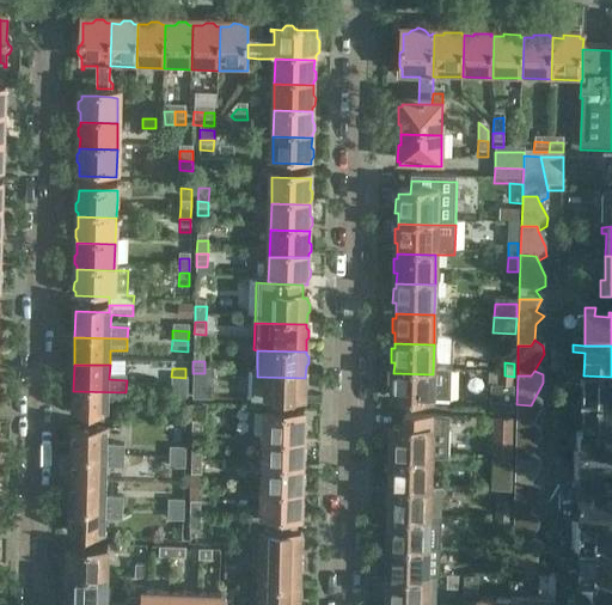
[(203,386),(204,373),(193,373),(193,385),(203,386)]
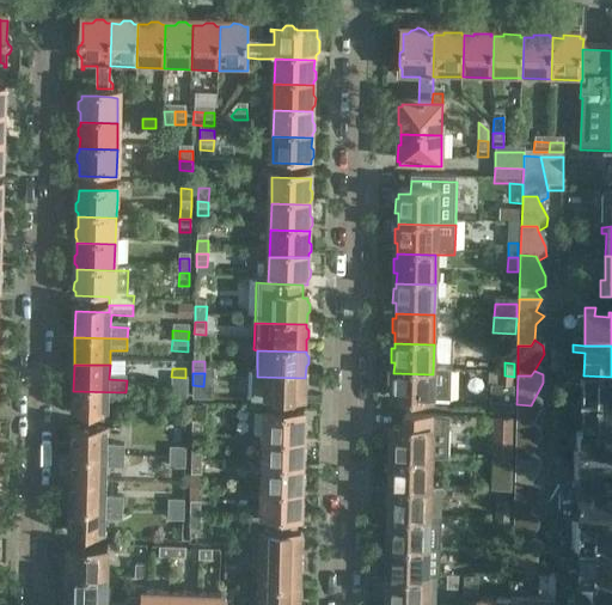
[(450,374),(433,373),(433,374),(393,373),(393,378),(391,377),(390,392),(393,392),(393,403),(432,404),(450,404),(450,374)]
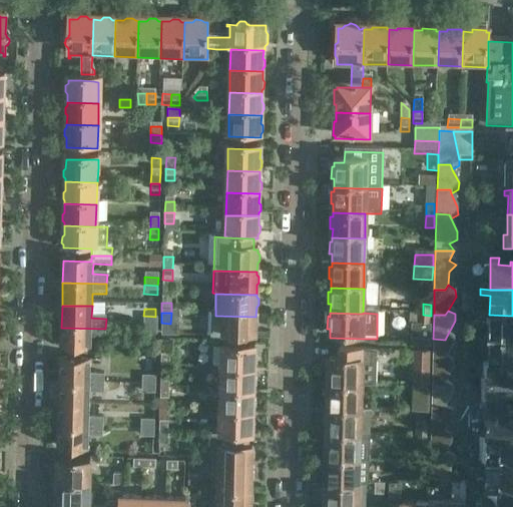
[(512,316),(489,315),(479,314),(479,320),(489,320),(489,339),(489,341),(512,341),(512,316)]
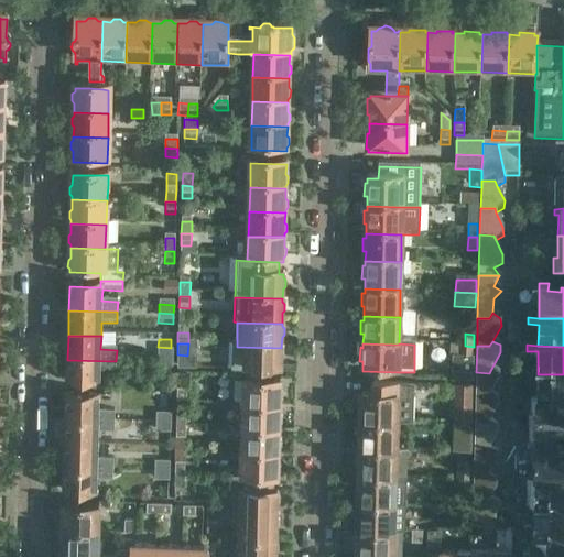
[(473,385),(474,347),(465,346),(464,360),(452,360),(451,385),(473,385)]
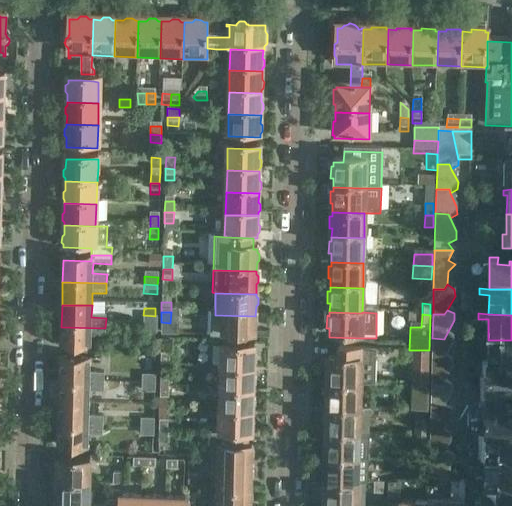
[(255,316),(215,315),(212,315),(211,336),(253,337),(253,338),(255,338),(255,328),(257,326),(257,320),(255,318),(255,316)]
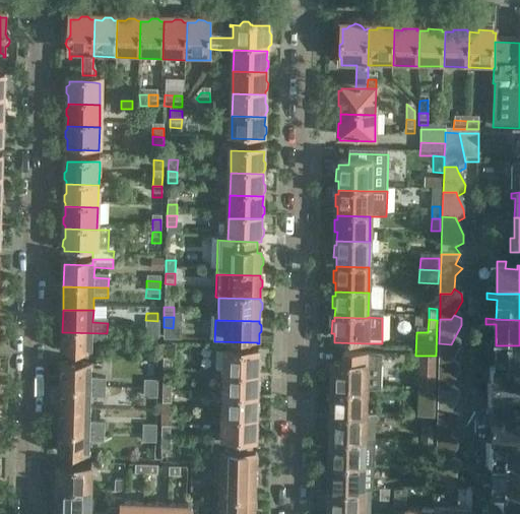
[(159,335),(159,325),(146,324),(145,334),(159,335)]
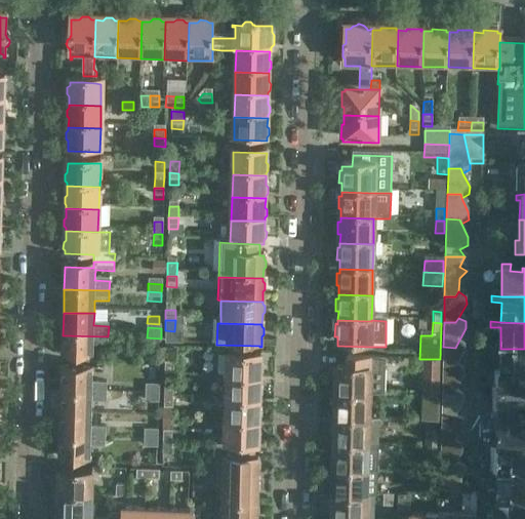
[(108,347),(108,336),(63,335),(62,358),(92,359),(93,346),(108,347)]
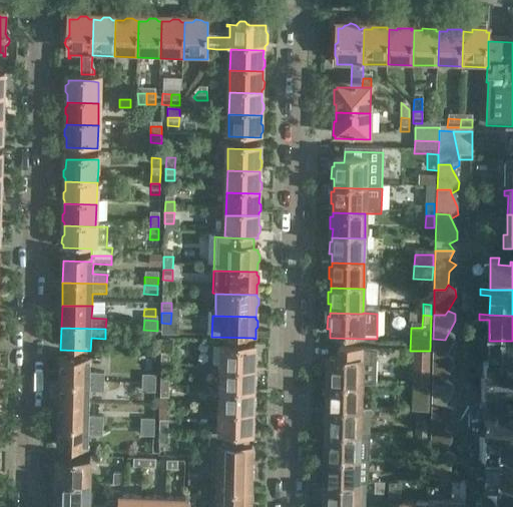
[(156,338),(157,331),(143,330),(143,337),(156,338)]
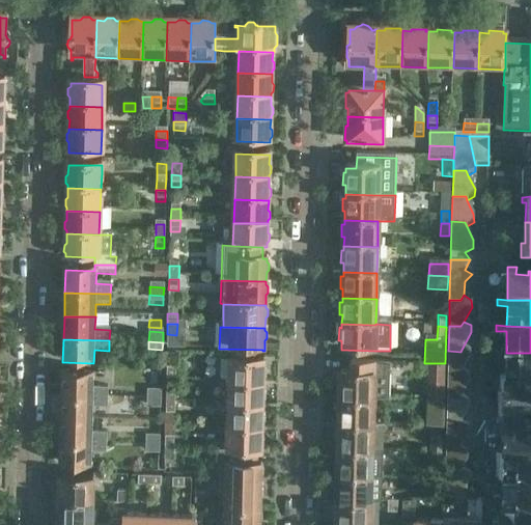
[(470,351),(463,348),(460,352),(448,351),(447,377),(459,377),(462,372),(470,359),(470,351)]
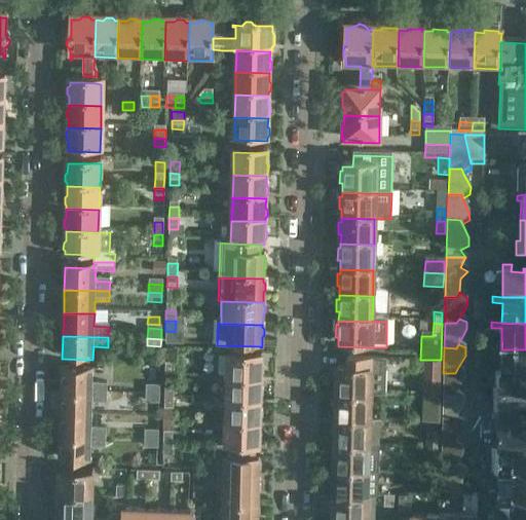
[(525,349),(501,349),(501,347),(491,347),(491,355),(500,355),(500,375),(525,375),(525,349)]
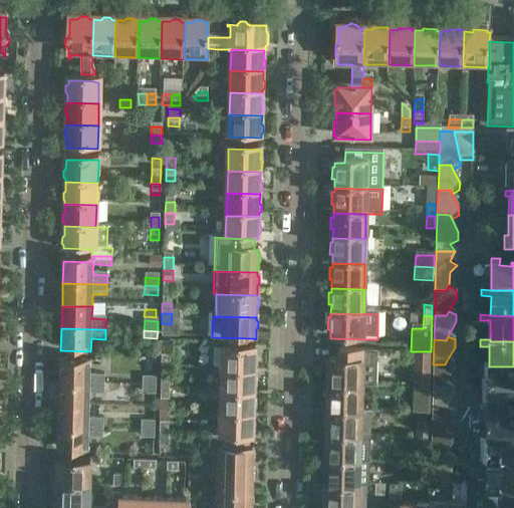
[(223,349),(222,371),(255,372),(255,370),(257,368),(257,362),(255,359),(255,350),(254,350),(223,349)]
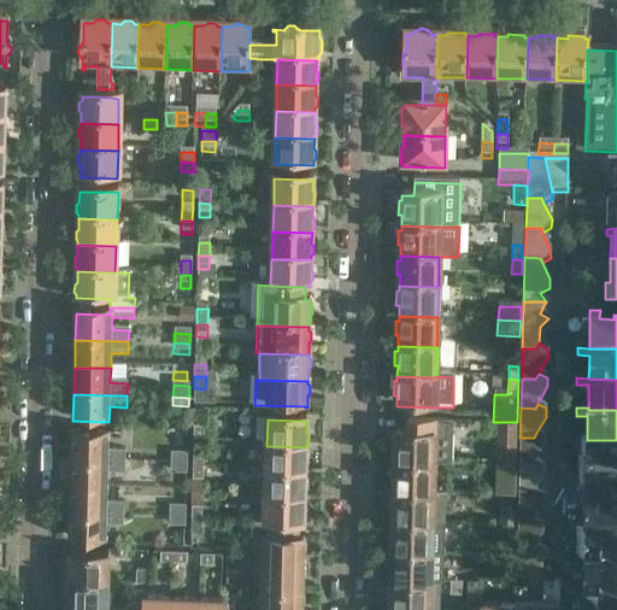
[(394,465),(434,467),(452,468),(453,424),(421,424),(421,437),(395,435),(395,447),(392,446),(392,462),(394,462),(394,465)]
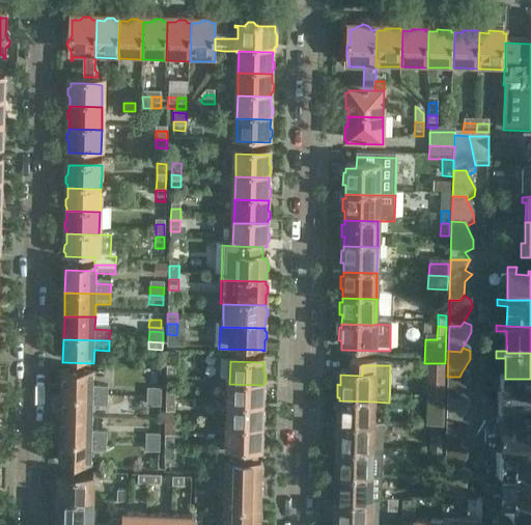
[(434,367),(432,384),(446,384),(446,370),(443,367),(434,367)]
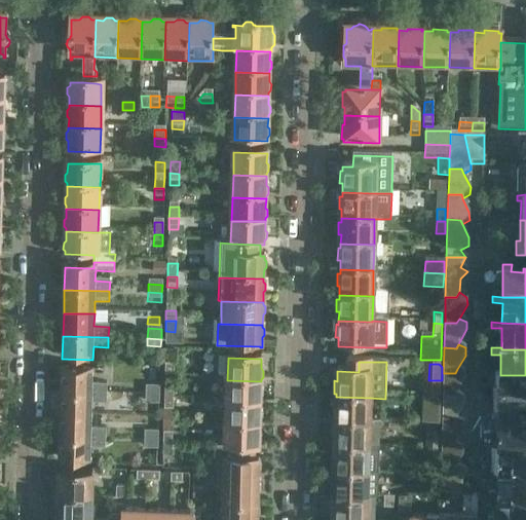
[(174,367),(164,367),(164,379),(174,379),(174,367)]
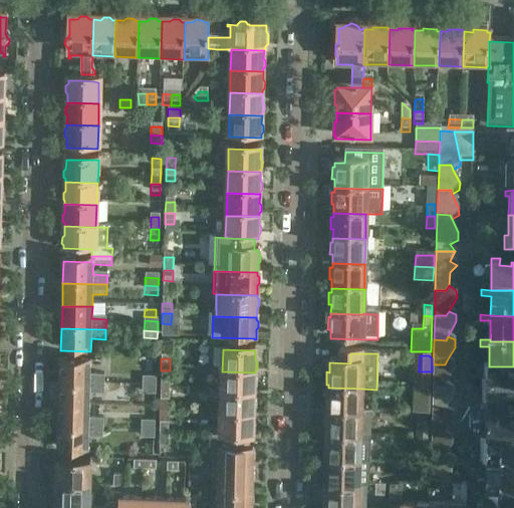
[(454,364),(447,360),(445,364),(433,364),(433,390),(444,390),(447,386),(455,371),(454,364)]
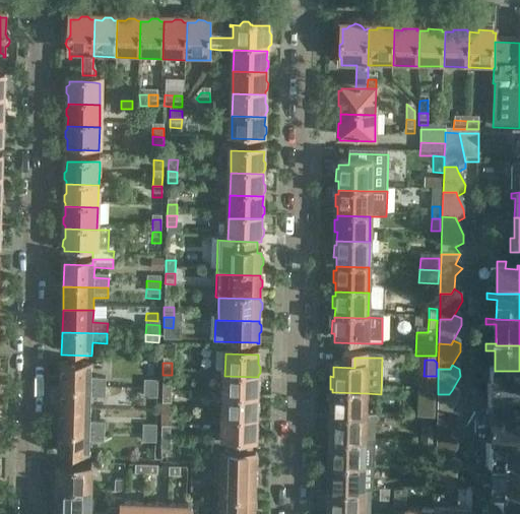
[(89,382),(89,368),(61,367),(61,390),(106,391),(106,382),(89,382)]
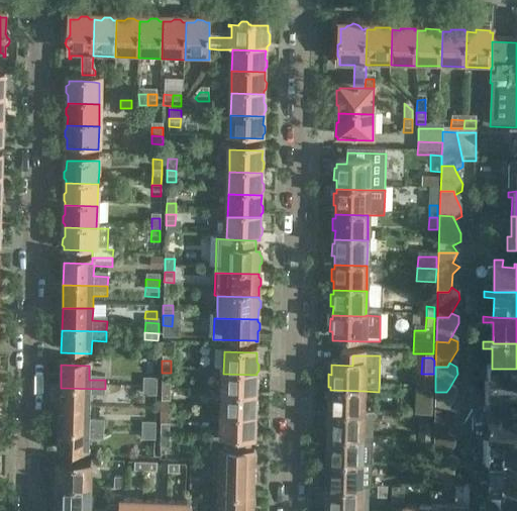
[(516,369),(492,369),(491,406),(516,406),(516,369)]
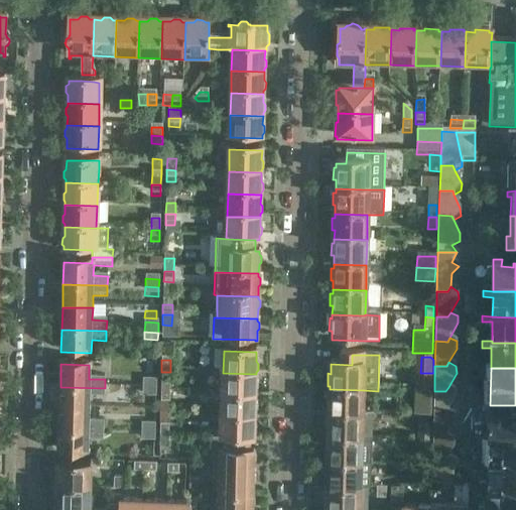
[(256,383),(256,374),(223,373),(223,396),(255,397),(255,394),(257,391),(257,386),(256,383)]
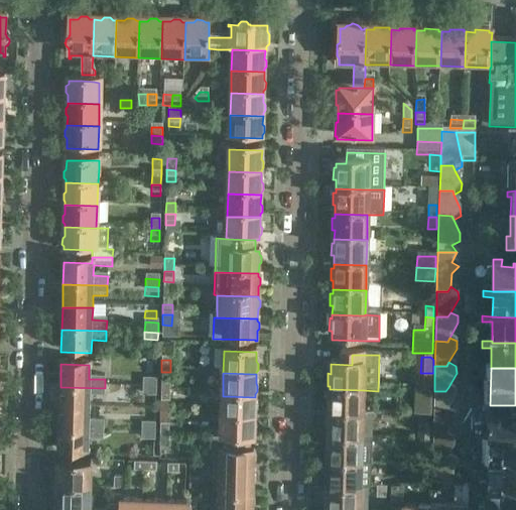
[(416,379),(416,392),(432,392),(433,380),(416,379)]
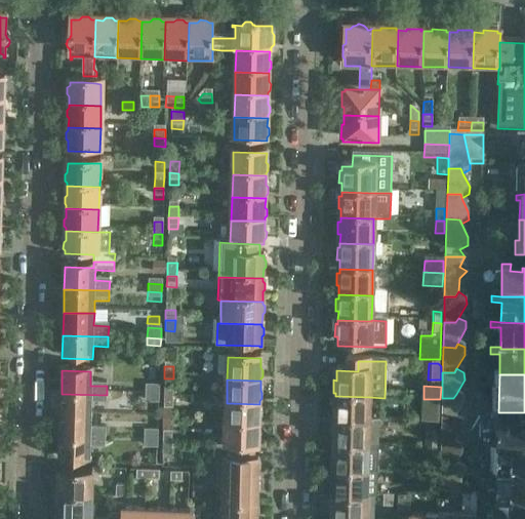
[(146,388),(145,397),(159,398),(159,389),(146,388)]
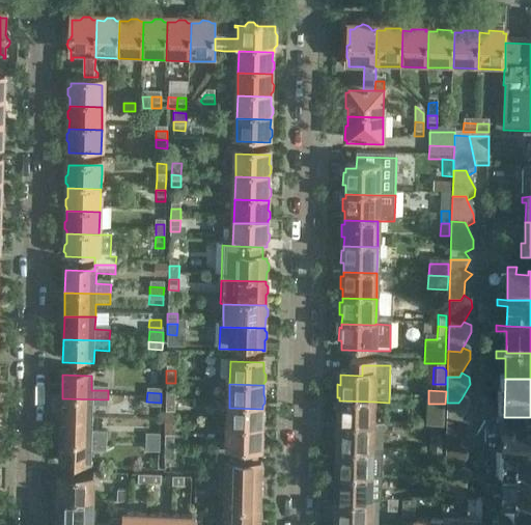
[(165,392),(165,405),(175,405),(175,392),(165,392)]
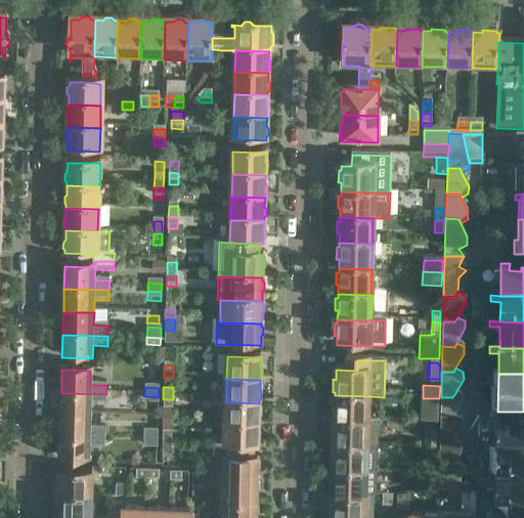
[(105,405),(106,394),(61,393),(60,416),(89,417),(102,417),(102,404),(105,405)]
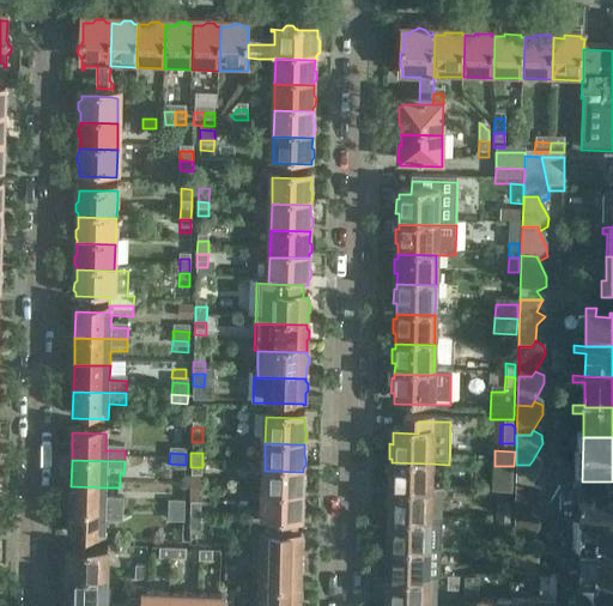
[(541,465),(533,460),(529,465),(516,465),(515,495),(528,496),(532,490),(541,473),(541,465)]
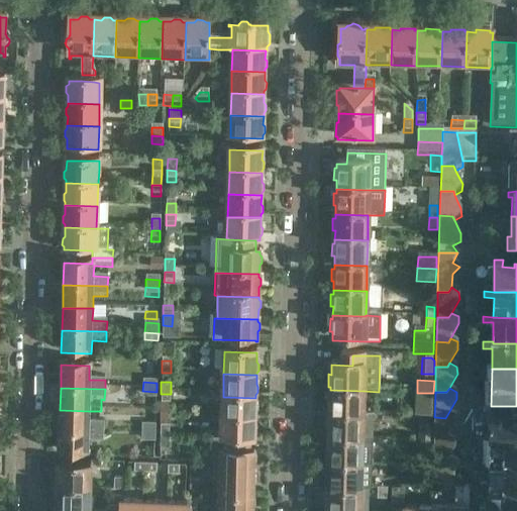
[(363,416),(364,391),(330,390),(330,399),(327,399),(327,412),(330,412),(330,415),(363,416)]
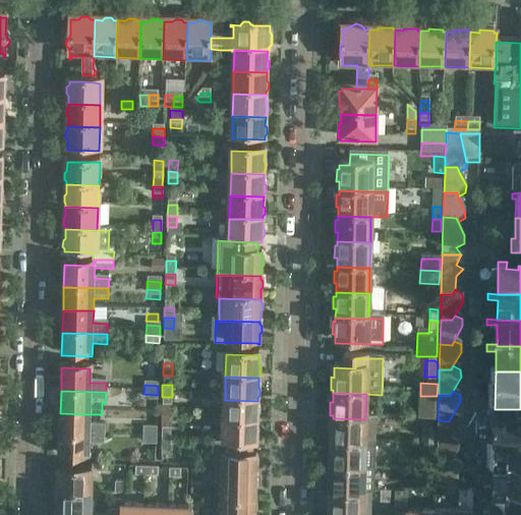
[(143,403),(157,404),(158,395),(143,394),(143,403)]
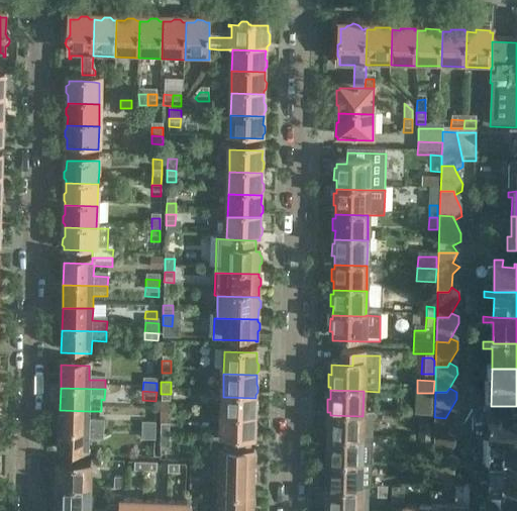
[(161,394),(161,405),(171,405),(171,394),(161,394)]
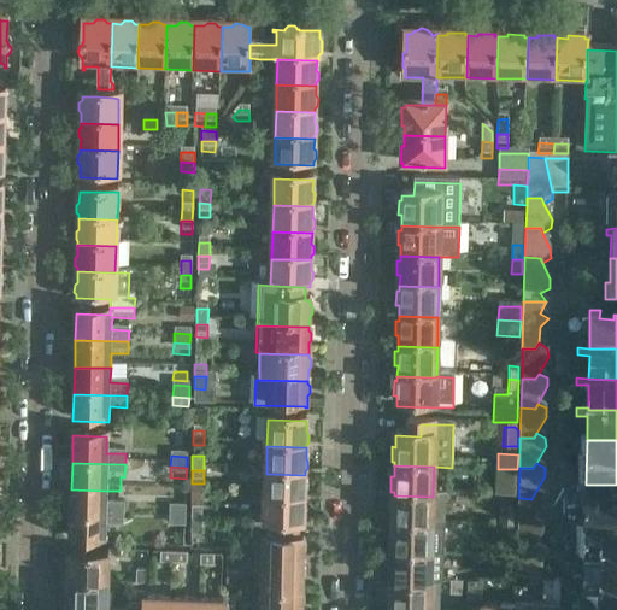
[(515,502),(516,471),(495,471),(494,500),(515,502)]
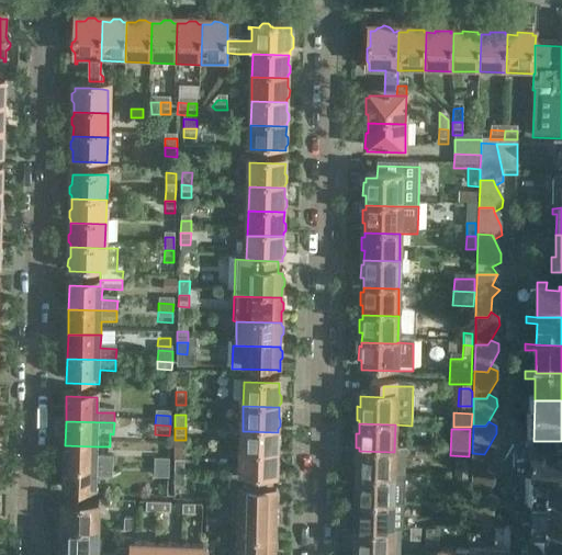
[(278,441),(278,432),(243,431),(242,455),(278,456),(278,453),(280,450),(280,444),(278,441)]
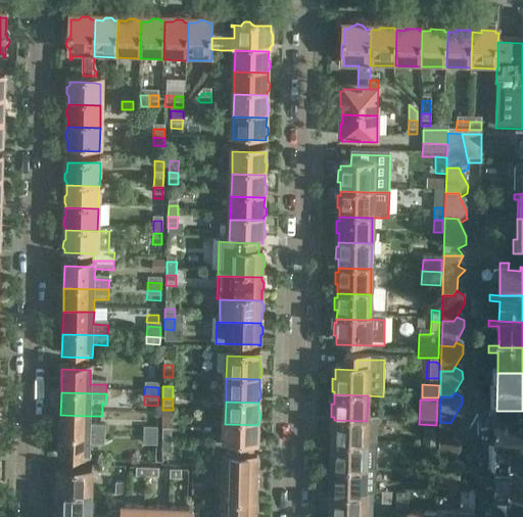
[(522,411),(496,411),(495,449),(522,449),(522,411)]
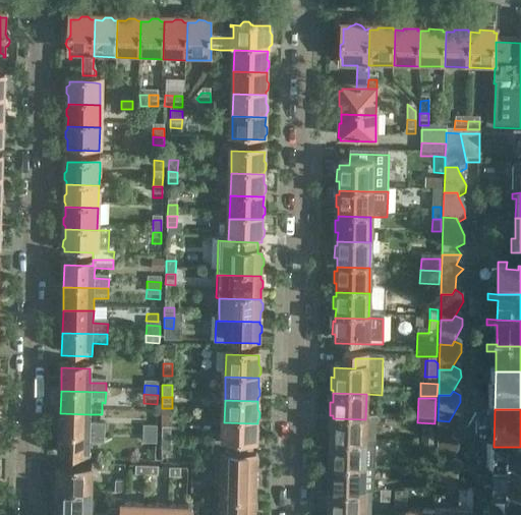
[(89,426),(89,414),(60,413),(59,436),(104,437),(105,427),(89,426)]
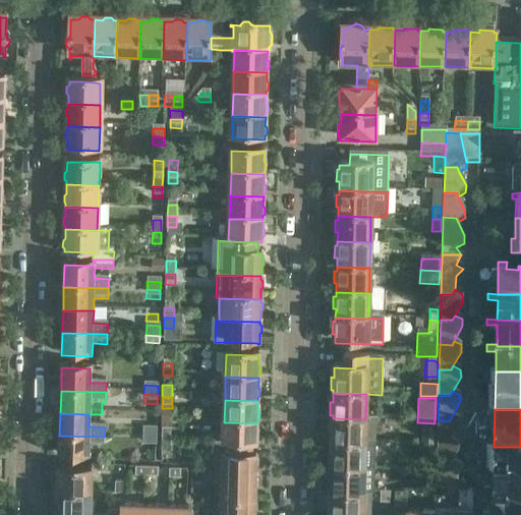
[(459,421),(452,416),(449,421),(438,420),(437,445),(449,446),(451,442),(459,427),(459,421)]
